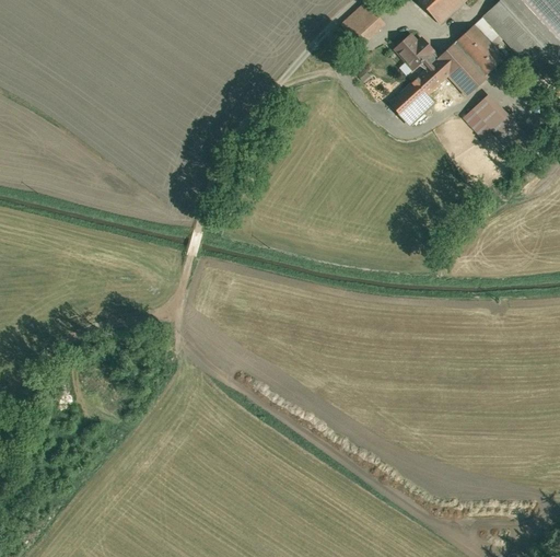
[(427,69),(388,102),(408,124),(433,102),(424,92),(445,73),(466,96),(488,77),(486,74),(504,57),(494,45),(503,37),(539,77),(559,58),(559,43),(521,0),(500,0),(441,55),(422,34),(418,37),(411,31),(393,47),(413,70),(421,64),(427,69)]
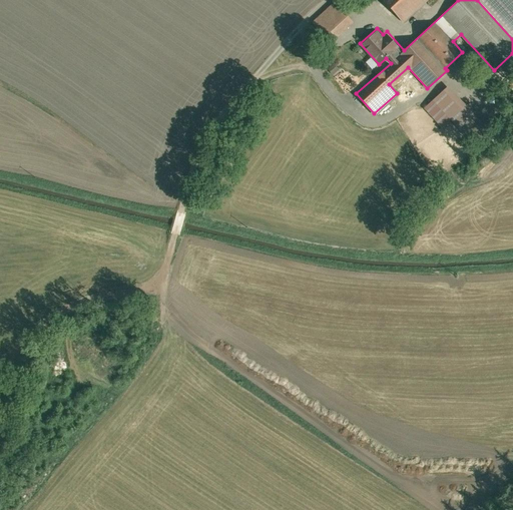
[(386,0),(404,20),(426,0),(386,0)]
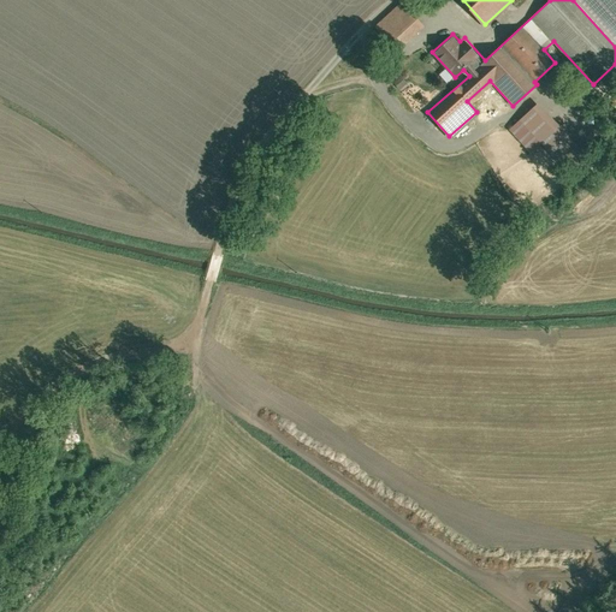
[(573,0),(615,47),(615,0),(573,0)]
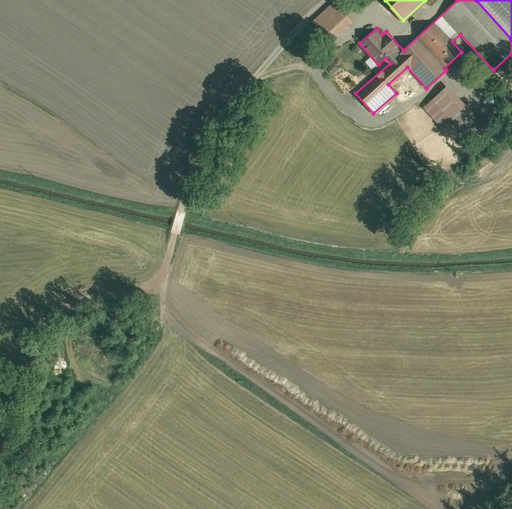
[(334,3),(312,23),(330,42),(352,21),(334,3)]
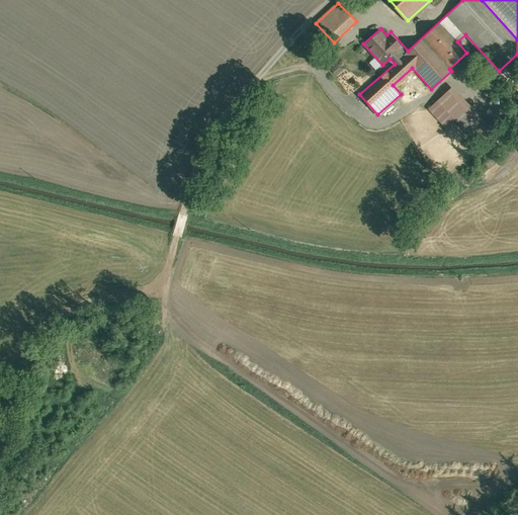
[(449,86),(436,99),(479,141),(492,127),(449,86)]
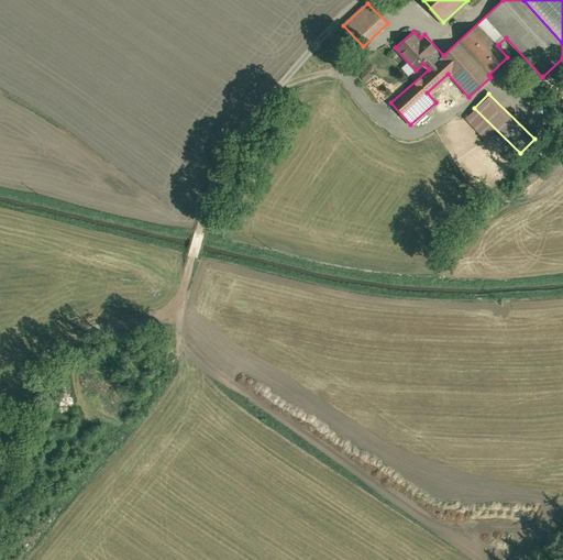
All buildings are outlined.
